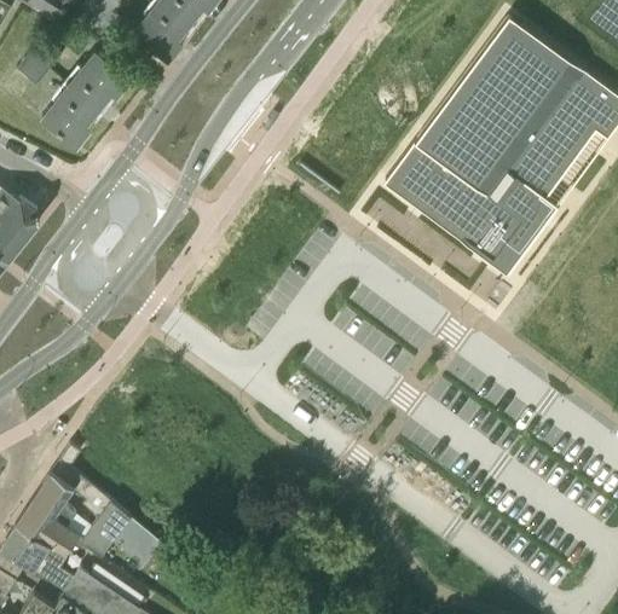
[(24,0),(56,18),(67,0),(73,0),(75,1),(75,0),(24,0)]
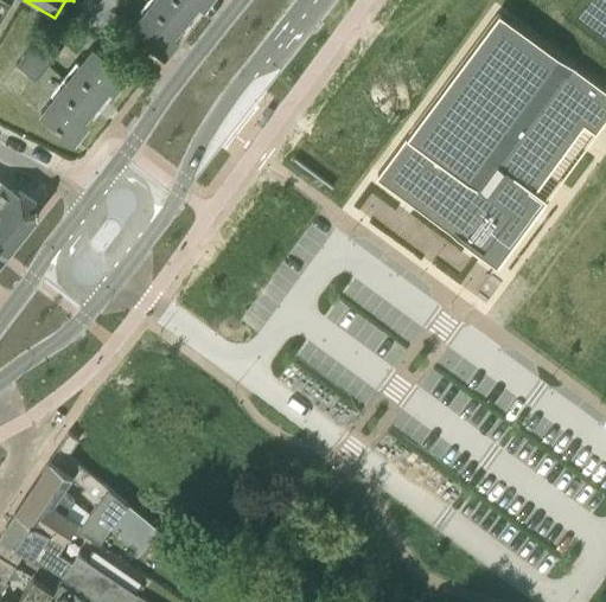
[(173,39),(186,23),(157,0),(145,15),(173,39)]
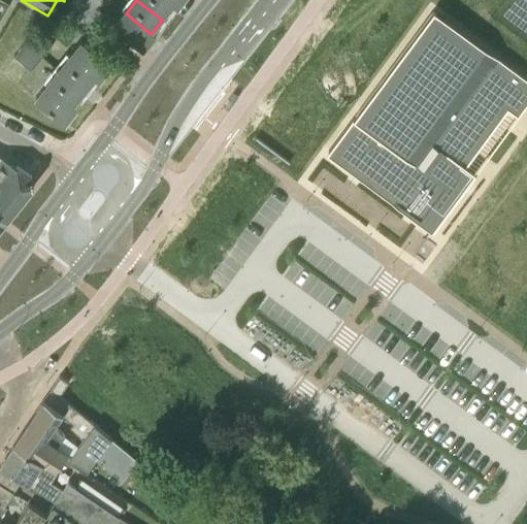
[(136,0),(162,20),(173,6),(165,0),(136,0)]
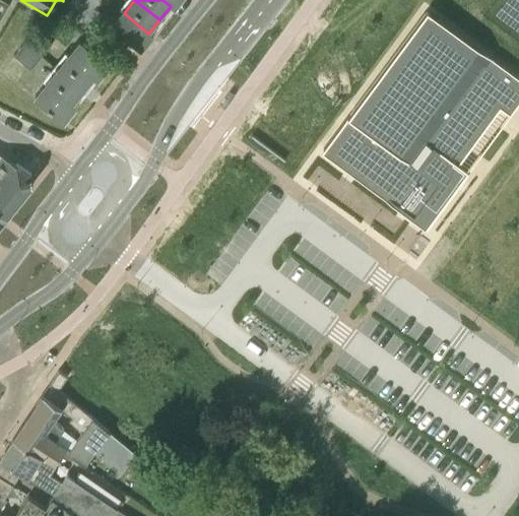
[(163,0),(171,6),(171,5),(175,8),(181,0),(163,0)]
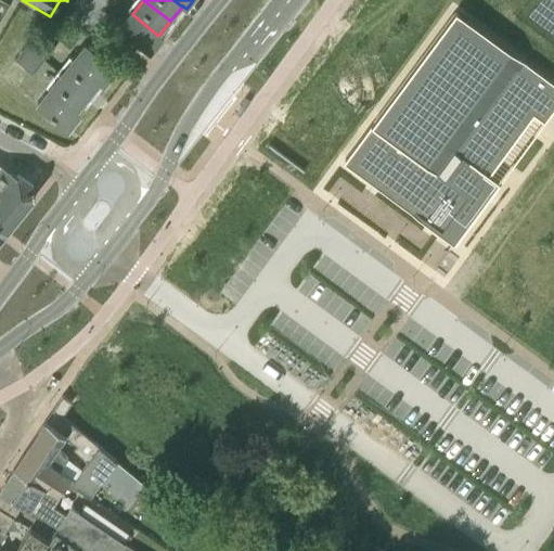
[(553,0),(535,0),(530,7),(553,22),(553,0)]
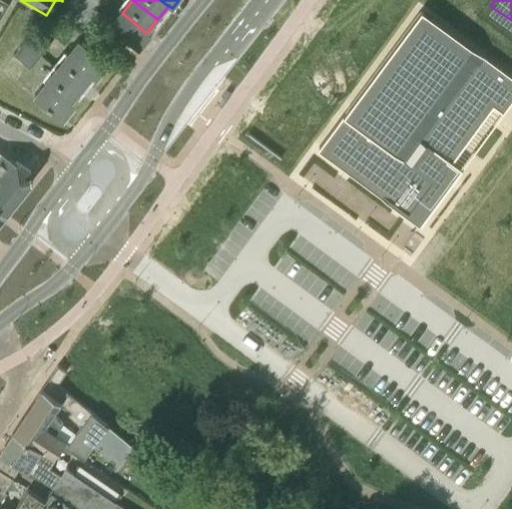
[(511,78),(417,11),(318,150),(319,150),(411,215),(421,201),(433,209),(462,168),(453,161),(494,105),(503,112),(511,100),(511,78)]
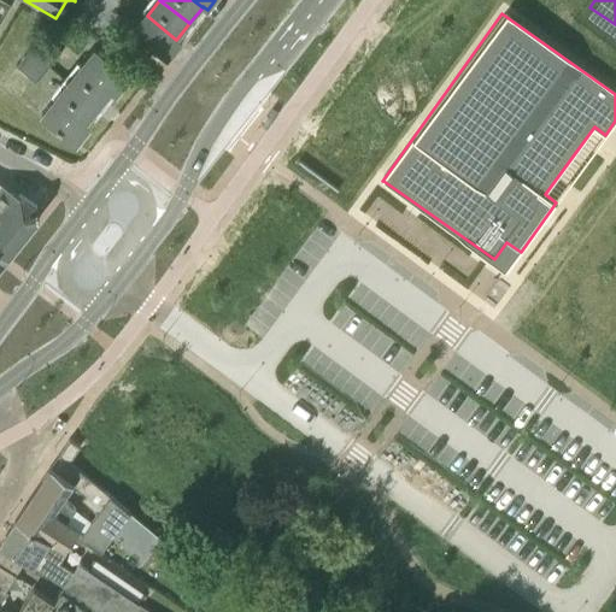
[(176,40),(147,16),(134,34),(168,60),(181,43),(176,40)]
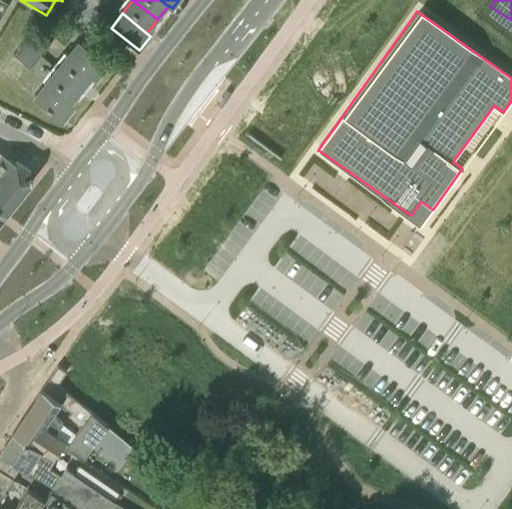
[(25,45),(42,59),(52,46),(34,33),(25,45)]
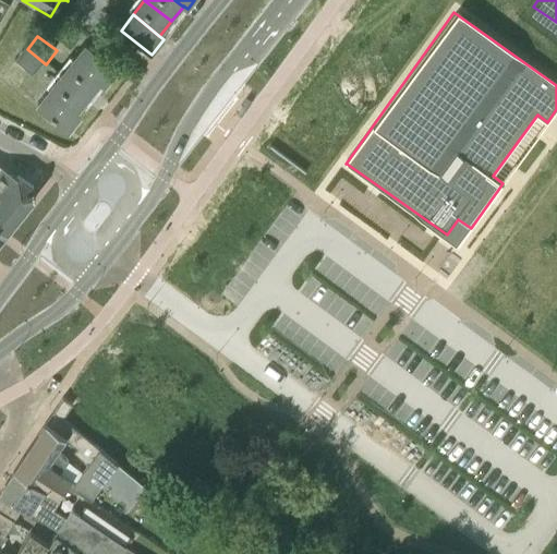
[(73,63),(100,84),(100,83),(105,87),(117,72),(86,47),(73,63)]
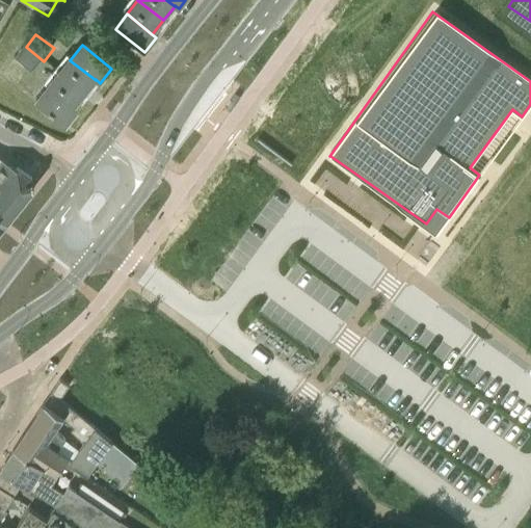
[(32,76),(44,61),(26,47),(15,61),(32,76)]
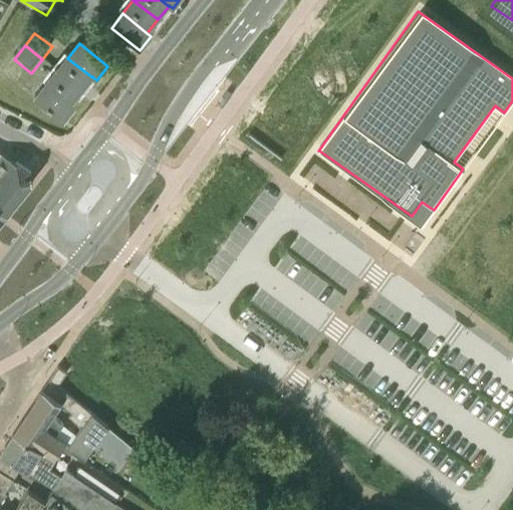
[(81,90),(92,77),(67,58),(57,71),(81,90)]
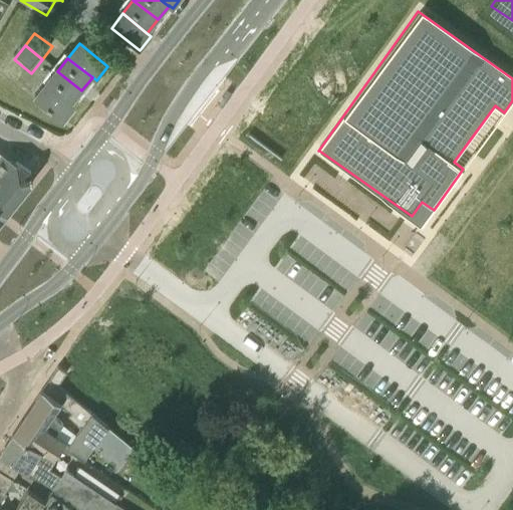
[(70,104),(81,90),(57,71),(46,84),(70,104)]
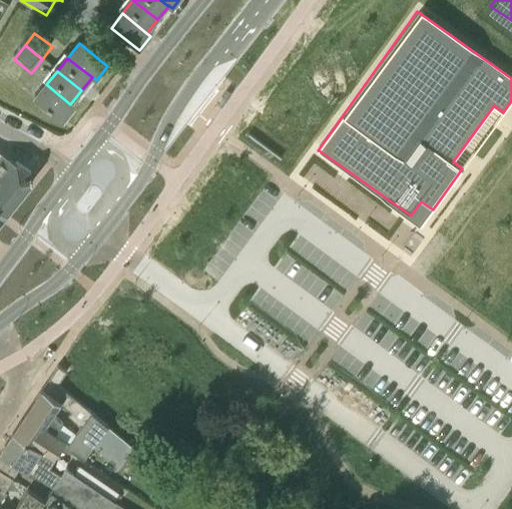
[(70,104),(46,84),(35,99),(63,121),(74,107),(70,104)]
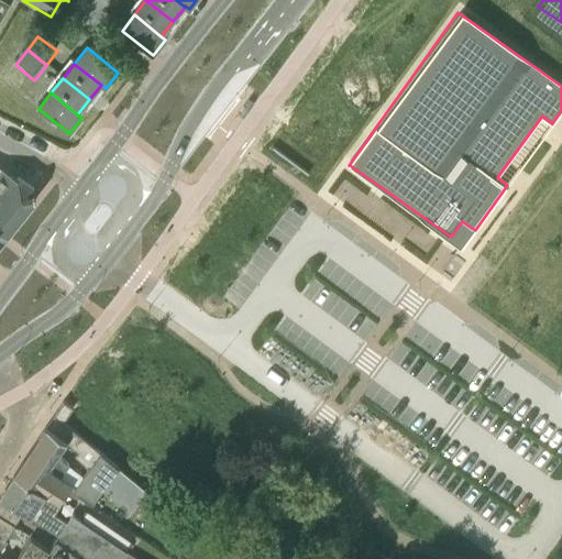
[(0,172),(0,230),(9,238),(36,203),(36,194),(0,172)]
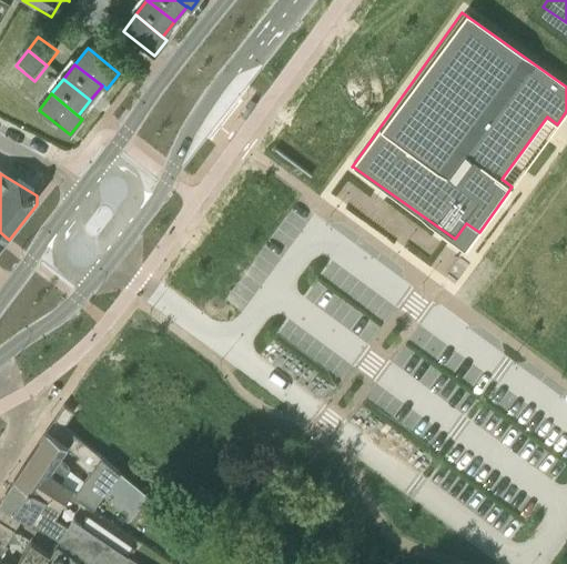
[(73,415),(64,409),(56,421),(66,429),(73,415)]
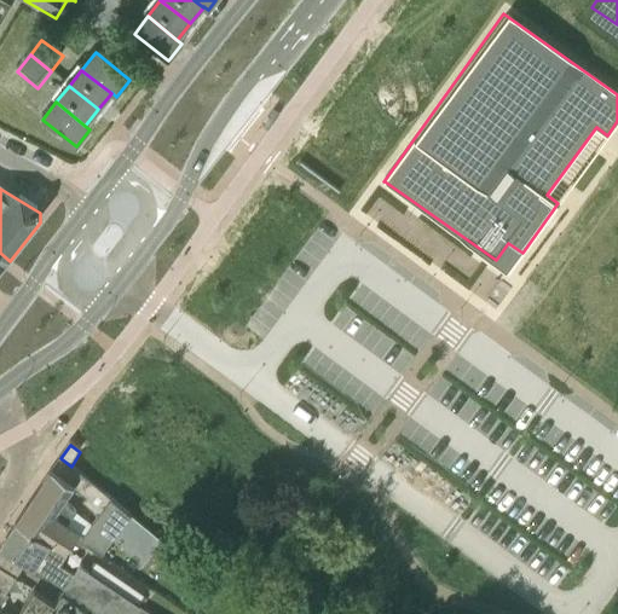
[(61,458),(51,474),(73,492),(73,491),(74,492),(85,479),(71,467),(61,458)]
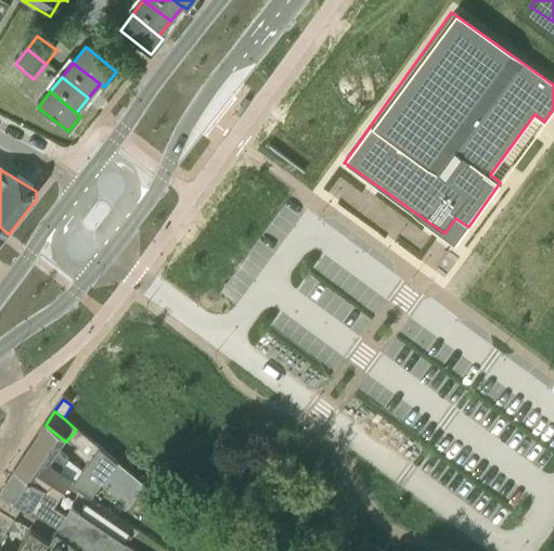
[(56,453),(65,441),(46,425),(23,459),(75,492),(76,491),(91,501),(105,482),(107,478),(118,464),(76,430),(66,441),(77,449),(74,453),(88,465),(80,474),(75,483),(61,473),(68,461),(56,453)]
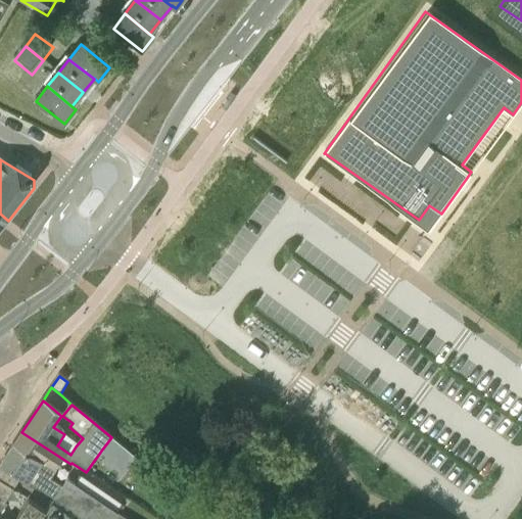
[(63,475),(70,464),(21,432),(1,464),(22,477),(55,499),(62,487),(50,480),(57,471),(63,475)]
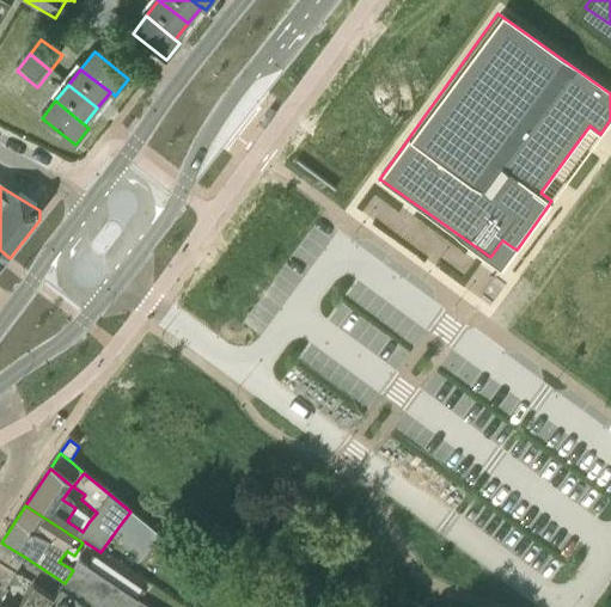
[(6,589),(26,558),(1,543),(0,545),(0,606),(0,604),(8,590),(6,589)]
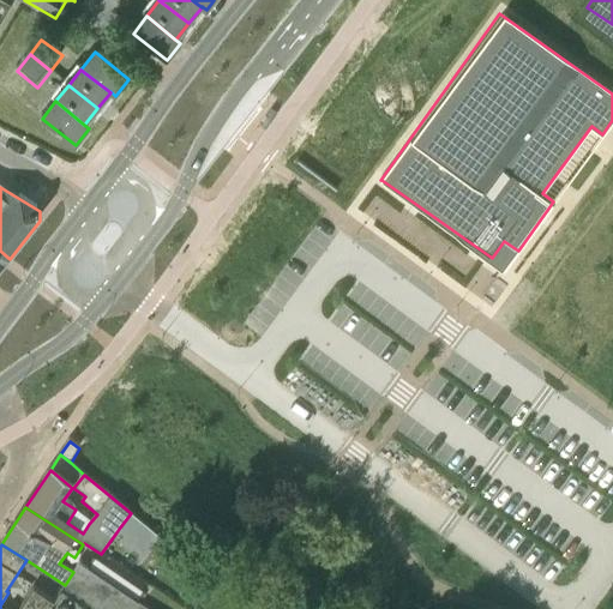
[(90,571),(139,602),(145,592),(96,561),(90,571)]
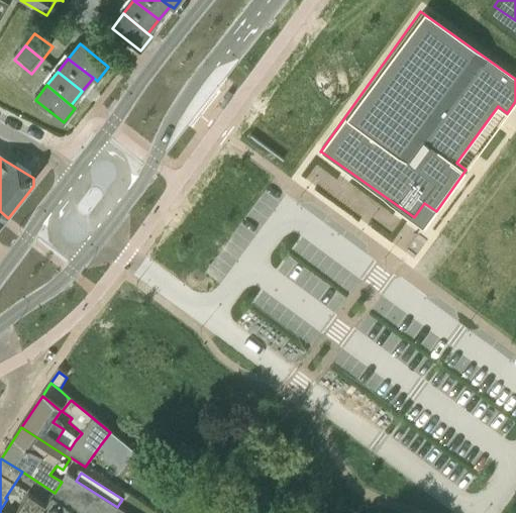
[(45,508),(27,497),(17,512),(113,512),(116,509),(68,475),(45,508)]
